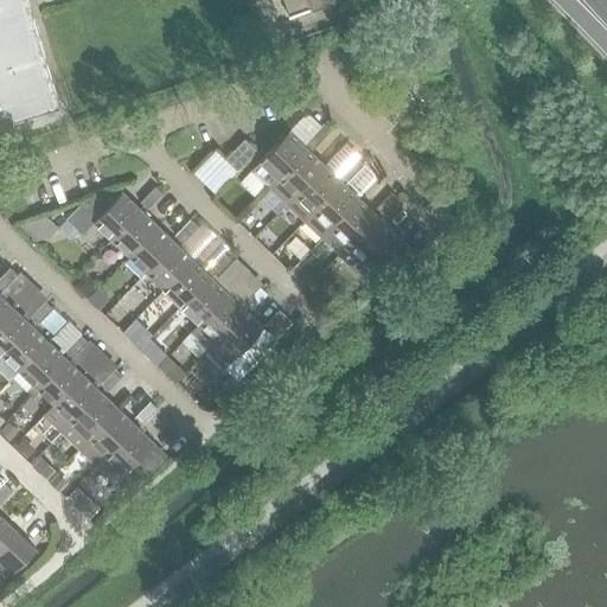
[(0,0),(0,123),(59,106),(46,65),(25,0),(0,0)]
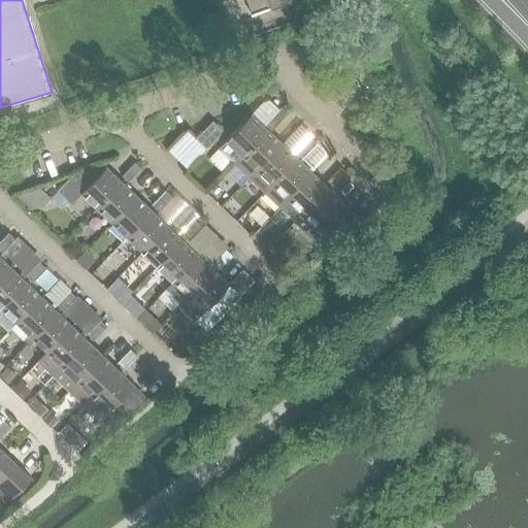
[(270,9),(296,0),(244,0),(251,14),(269,7),(270,9)]
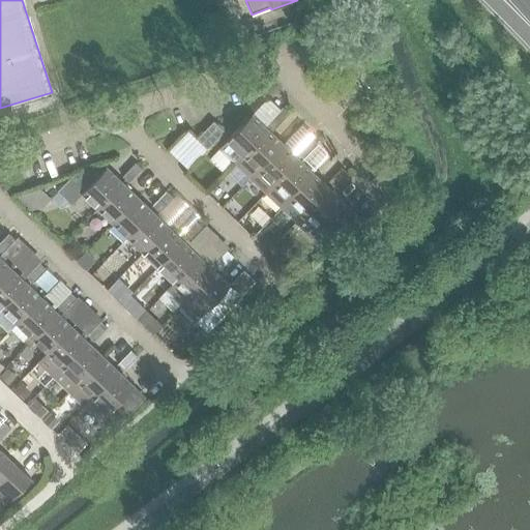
[(272,116),(280,123),(286,116),(280,110),(272,116)]
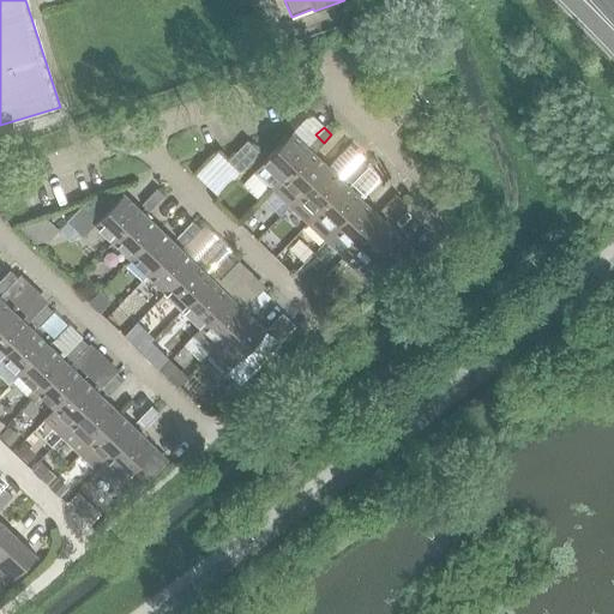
[(253,172),(271,190),(309,150),(290,133),(253,172)]
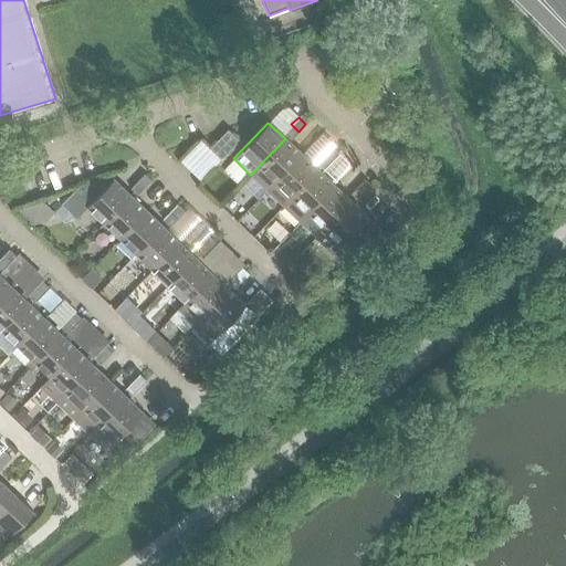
[(299,132),(291,124),(284,132),(292,138),(299,132)]
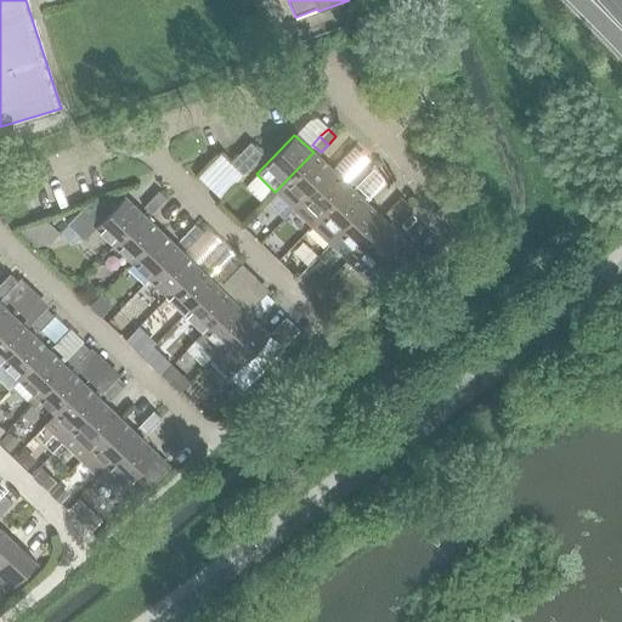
[(249,142),(230,164),(242,175),(261,154),(249,142)]
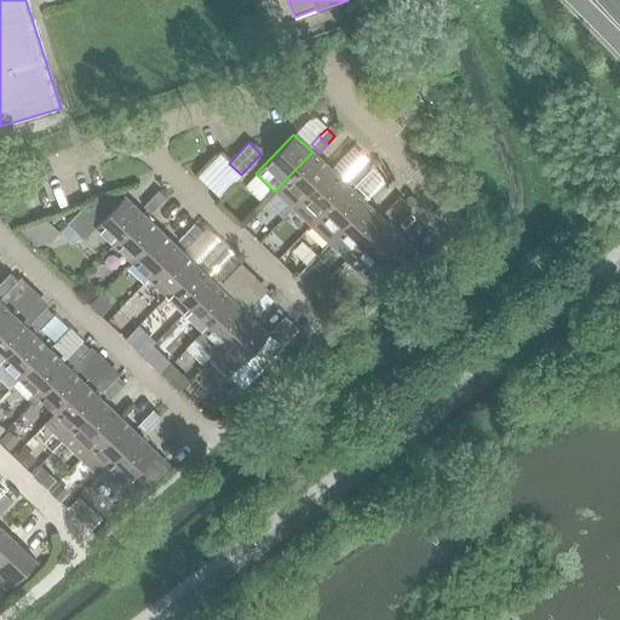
[(274,191),(292,208),(329,168),(313,151),(274,191)]
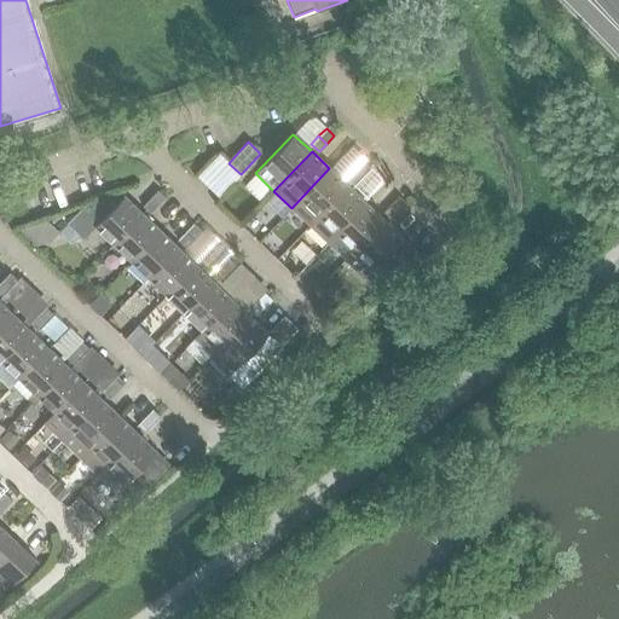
[(354,171),(362,178),(370,169),(362,162),(354,171)]
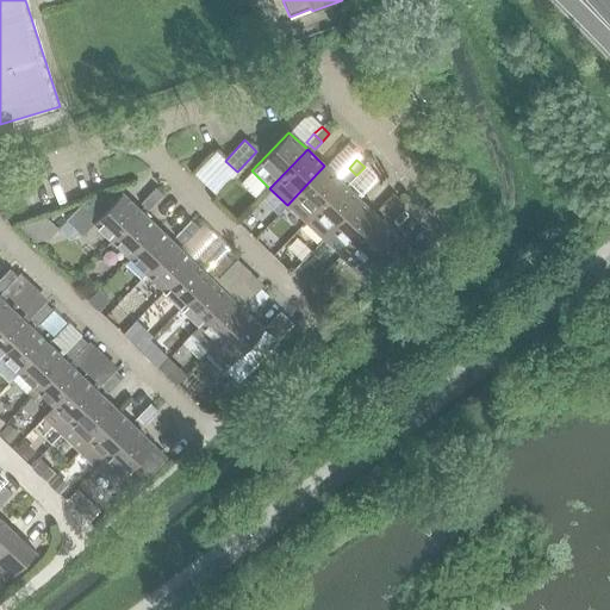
[(287,205),(304,223),(342,184),(324,166),(287,205)]
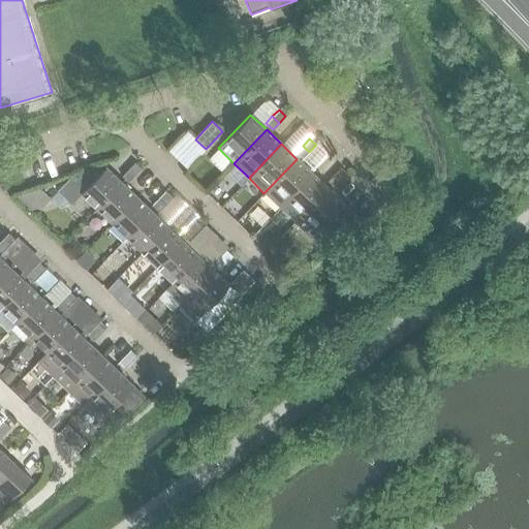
[(309,152),(303,146),(296,153),(303,159),(309,152)]
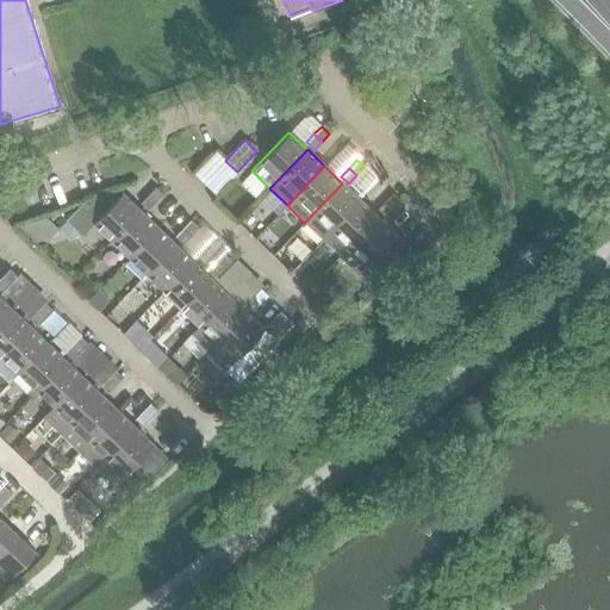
[(322,240),(330,230),(360,200),(342,184),(304,223),(322,240)]
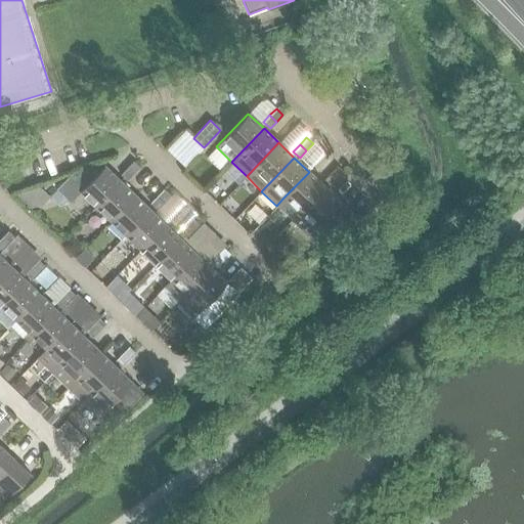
[(126,168),(132,174),(139,167),(132,161),(126,168)]
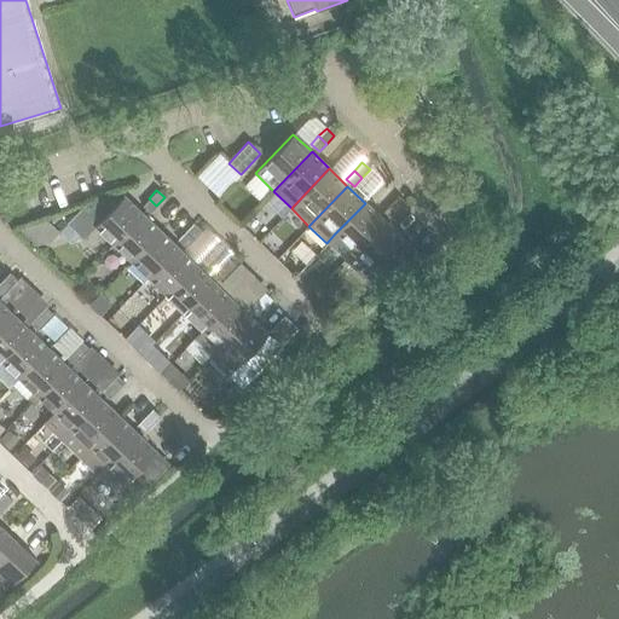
[(93,227),(111,244),(142,213),(119,191),(86,202),(67,224),(82,239),(93,227)]
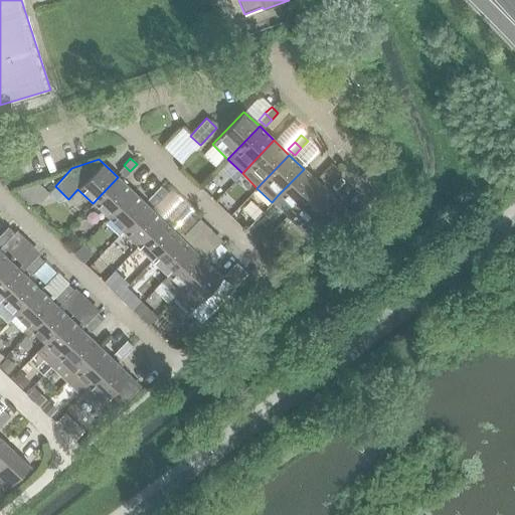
[(331,176),(337,170),(331,163),(324,170),(331,176)]
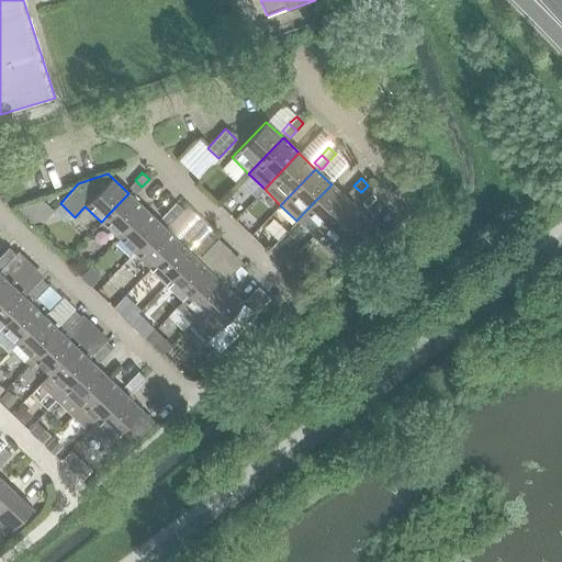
[(142,187),(135,180),(127,188),(135,194),(142,187)]
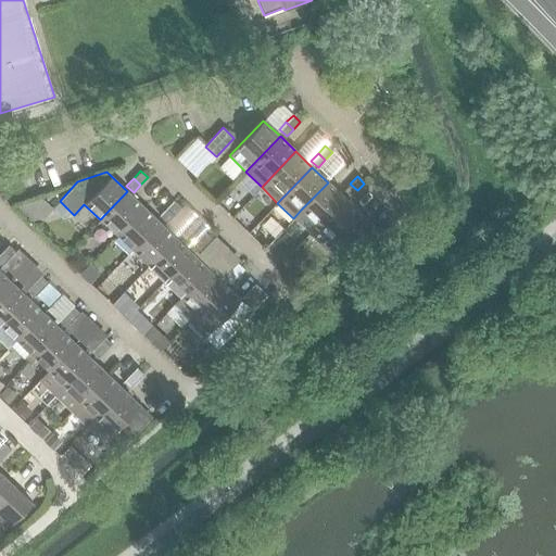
[(301,210),(317,225),(343,198),(328,182),(301,210)]
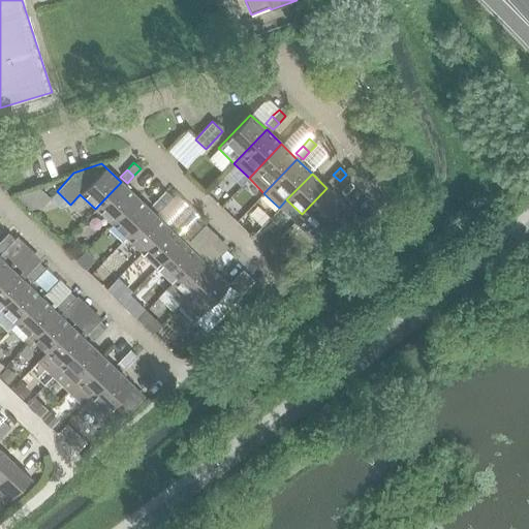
[(340,181),(333,175),(327,182),(333,188),(340,181)]
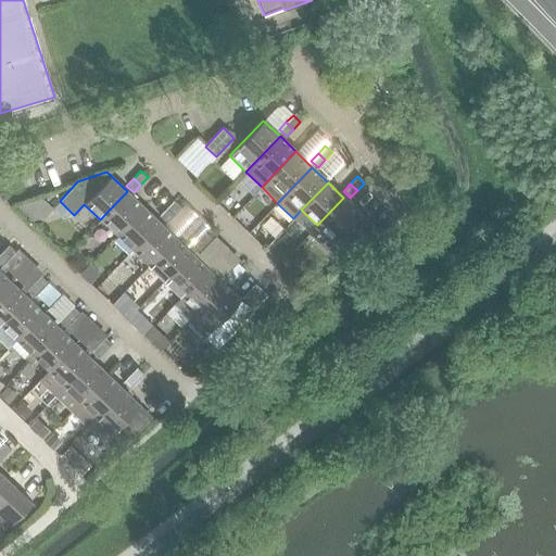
[(116,235),(143,207),(127,191),(100,219),(116,235)]
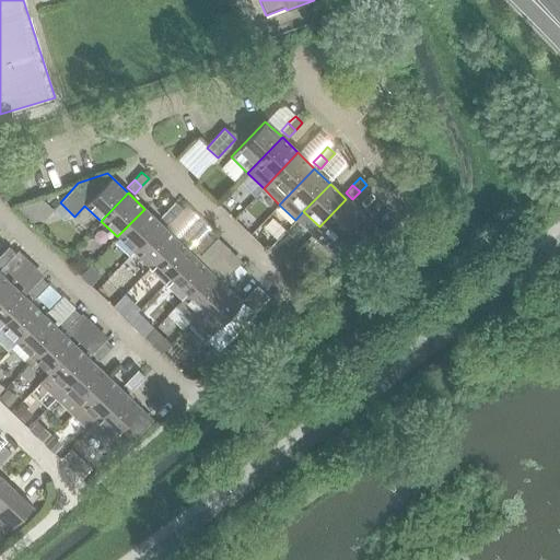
[(44,219),(53,210),(41,199),(14,208),(27,223),(44,219)]
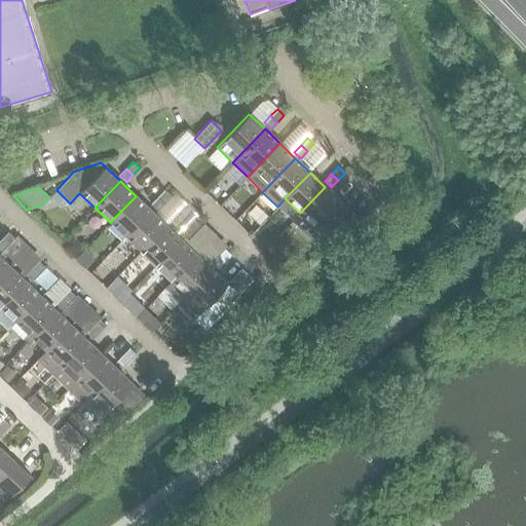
[(358,218),(325,187),(300,213),(293,220),(308,235),(321,223),(337,238),(358,218)]
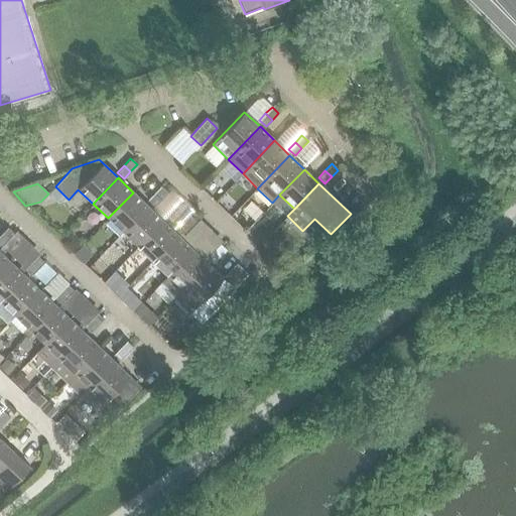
[(58,203),(68,199),(54,186),(48,194),(58,203)]
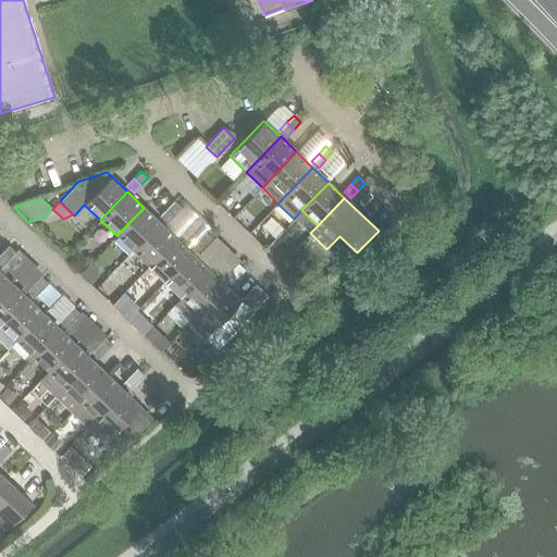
[(165,209),(173,215),(180,209),(173,201),(165,209)]
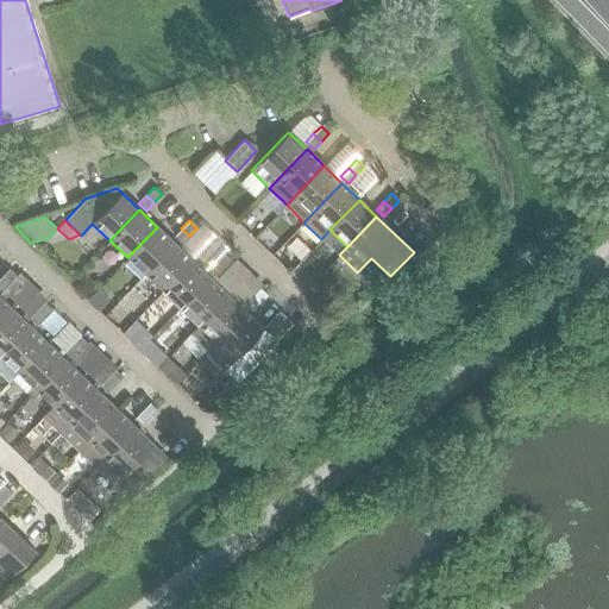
[(145,274),(174,244),(157,227),(127,257),(145,274)]
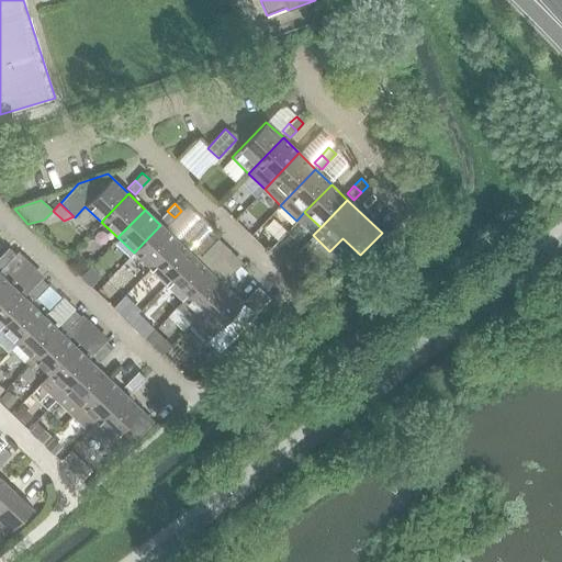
[(175,217),(167,211),(160,218),(167,225),(175,217)]
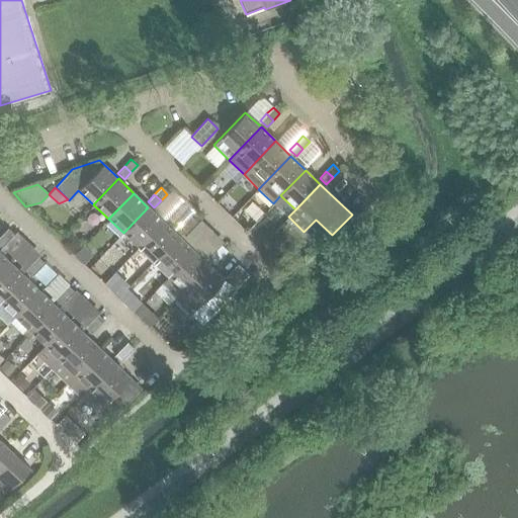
[(148,207),(123,233),(139,248),(163,222),(148,207)]
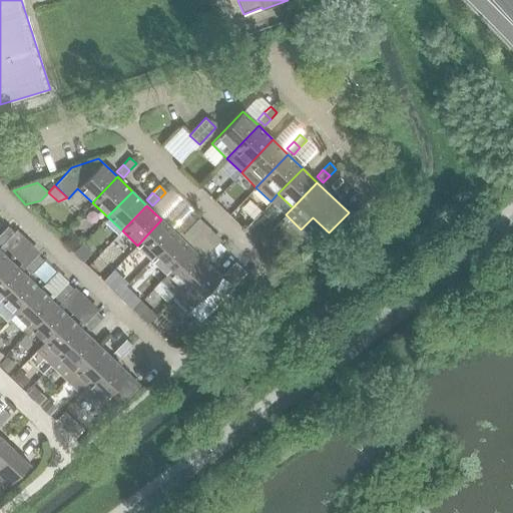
[(182,220),(188,227),(195,220),(188,214),(182,220)]
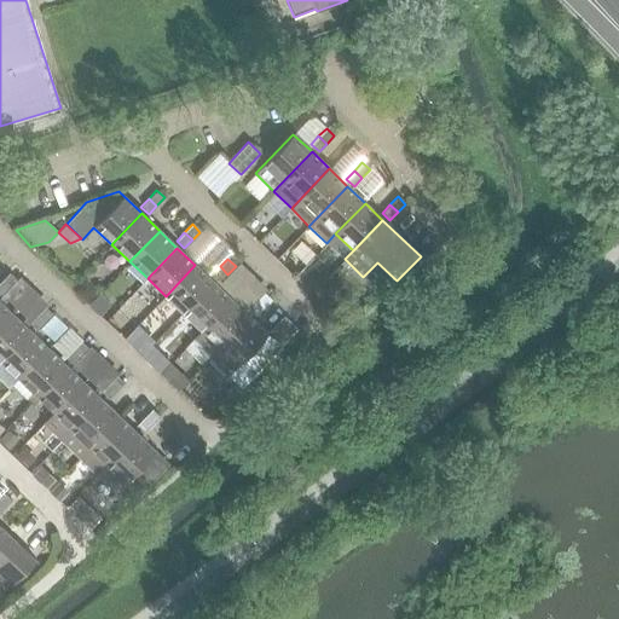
[(195,265),(166,296),(183,313),(213,282),(195,265)]
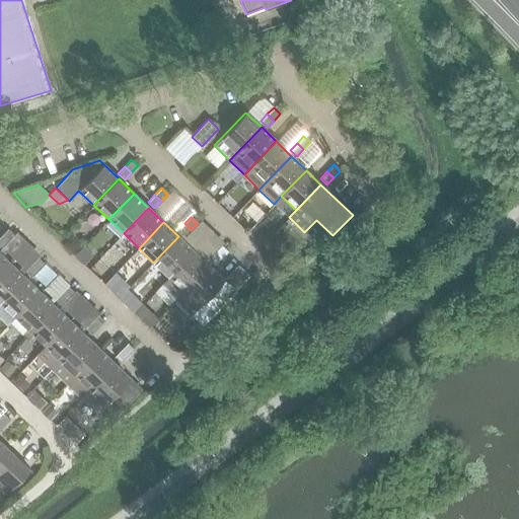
[(191,230),(184,223),(177,230),(184,237),(191,230)]
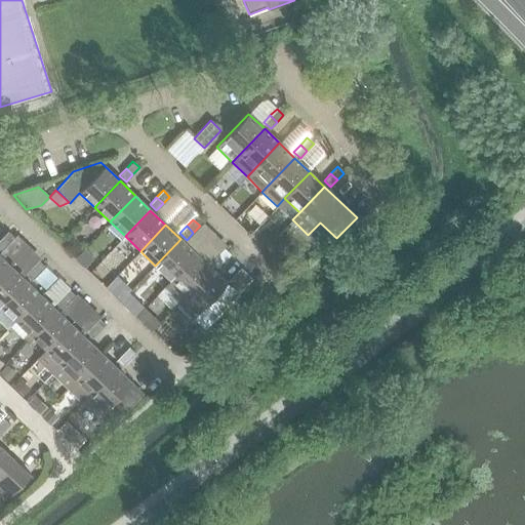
[(1,238),(7,245),(14,238),(7,232),(1,238)]
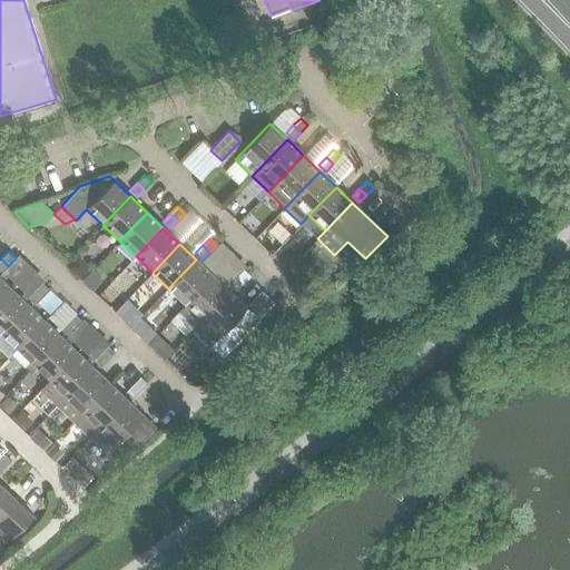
[(196,259),(168,288),(185,304),(213,275),(196,259)]
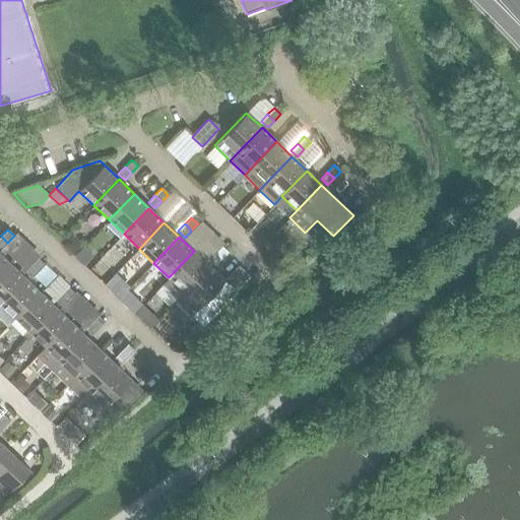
[(221,259),(228,252),(221,246),(214,253),(221,259)]
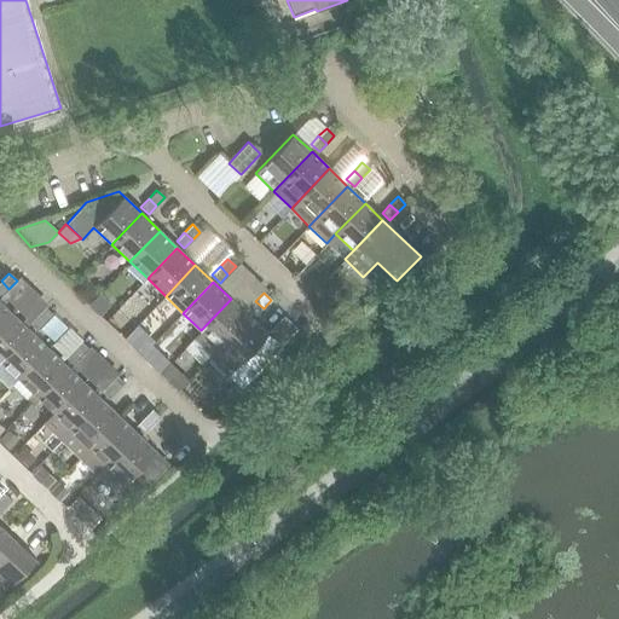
[(88,305),(98,314),(110,304),(99,294),(88,305)]
